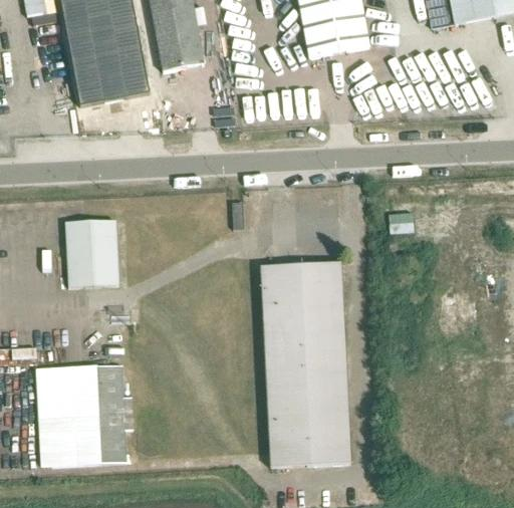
[(59,0),(80,104),(150,91),(132,0),(59,0)]
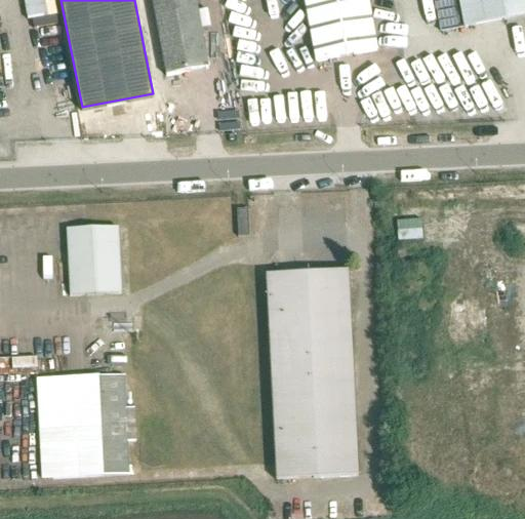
[(152,0),(165,73),(207,65),(195,0),(152,0)]
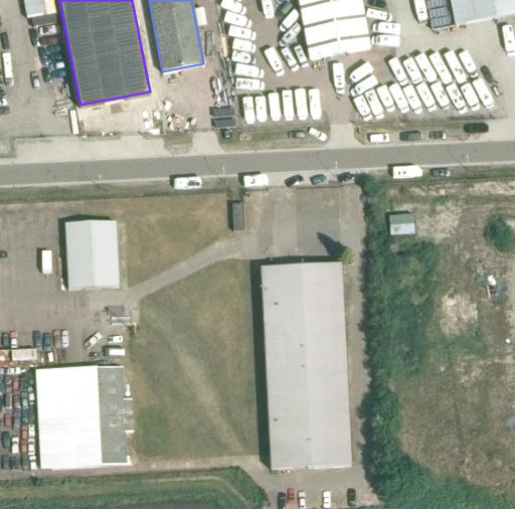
[(298,0),(309,57),(369,46),(360,0),(298,0)]
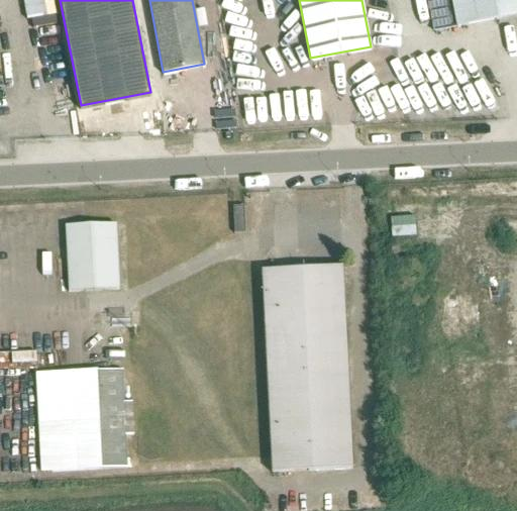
[(428,0),(434,26),(516,10),(516,0),(428,0)]
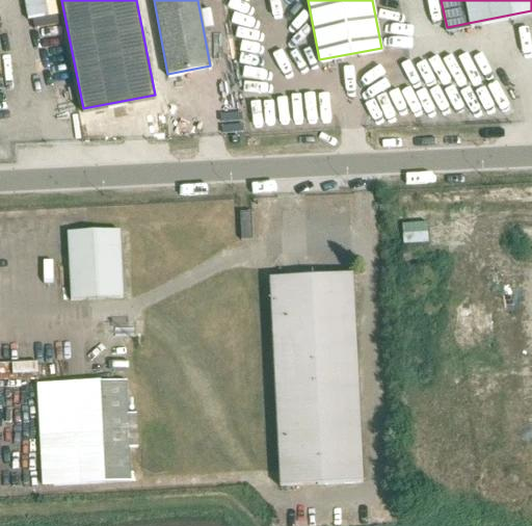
[(241,236),(253,236),(251,208),(239,208),(241,236)]
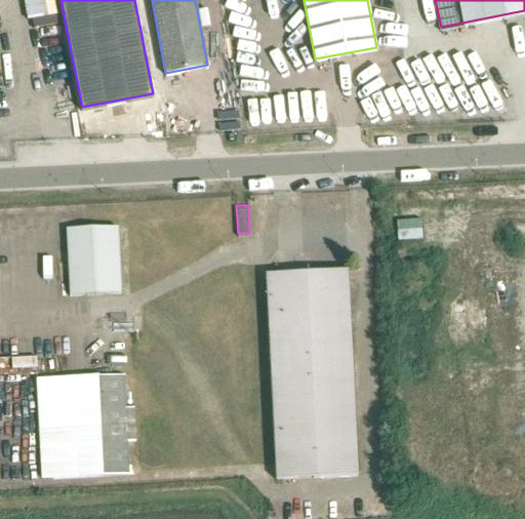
[(70,292),(122,289),(118,222),(66,226),(70,292)]
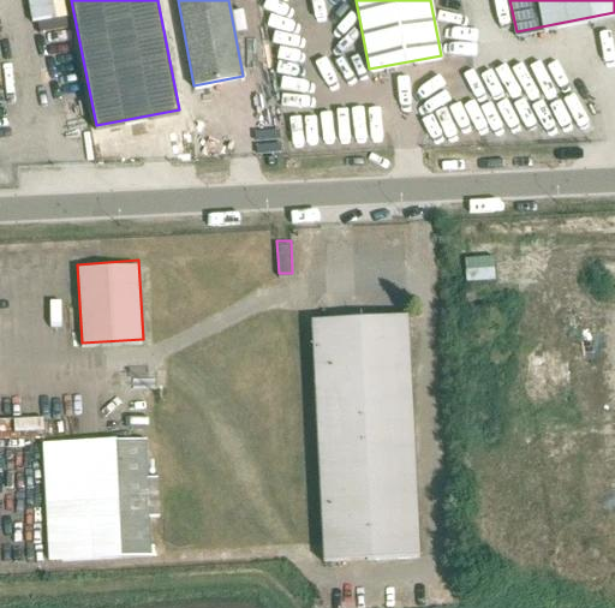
[(323,558),(419,553),(407,313),(312,317),(323,558)]
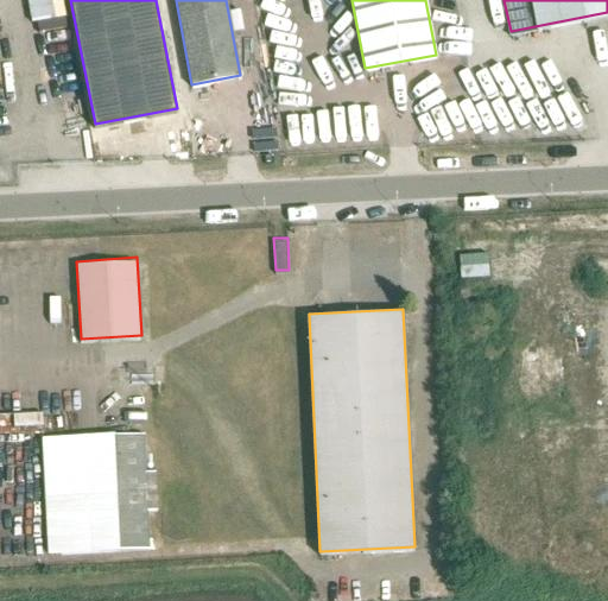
[(146,468),(144,430),(111,432),(116,546),(149,544),(146,506),(157,506),(154,468),(146,468)]
